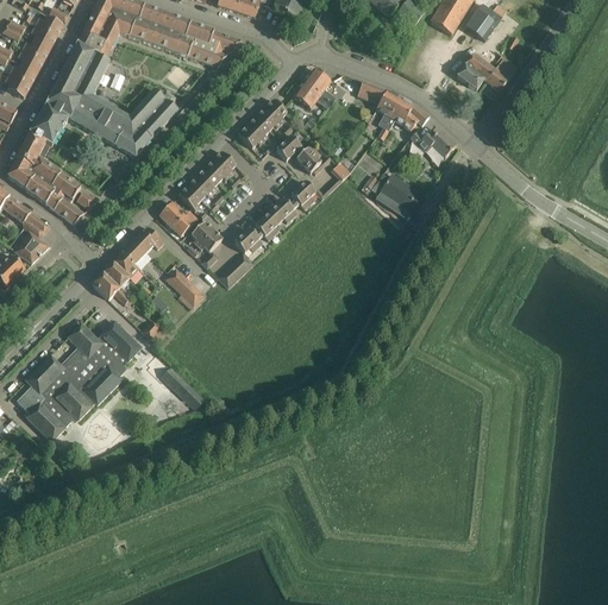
[(81,41),(79,44),(96,54),(106,58),(110,51),(112,48),(112,46),(113,48),(120,32),(130,36),(131,36),(188,56),(189,56),(218,67),(242,41),(192,21),(145,5),(145,4),(135,0),(99,0),(83,32),(85,32),(82,38),(81,41)]
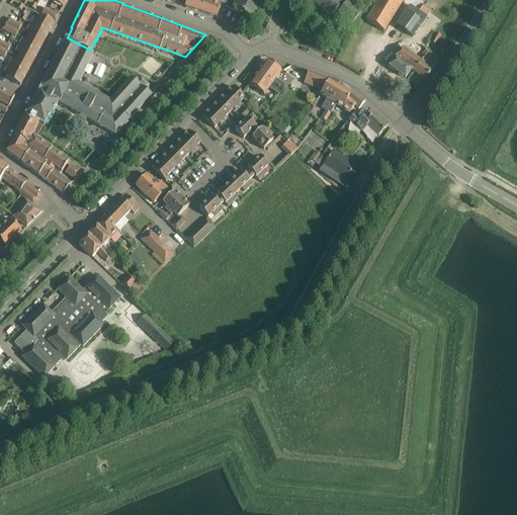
[(201,9),(203,0),(186,0),(185,4),(201,9)]
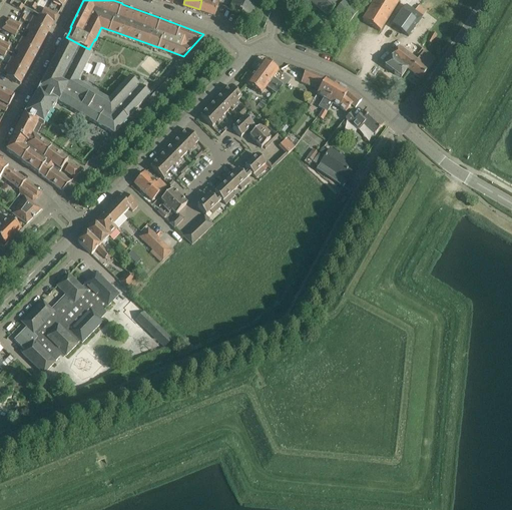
[(201,0),(199,9),(215,15),(219,0),(201,0)]
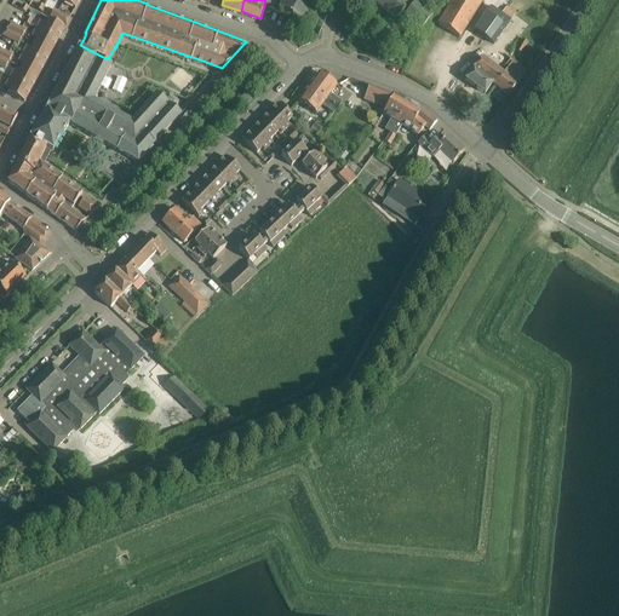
[(282,0),(280,6),(303,18),(311,0),(282,0)]
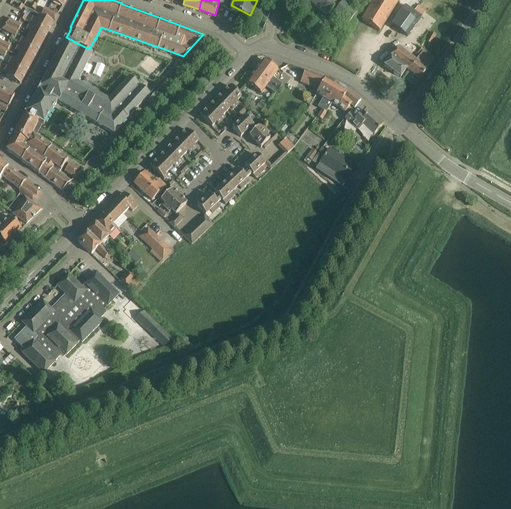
[(311,0),(328,13),(332,8),(335,10),(334,11),(348,23),(358,10),(346,0),(343,0),(311,0)]
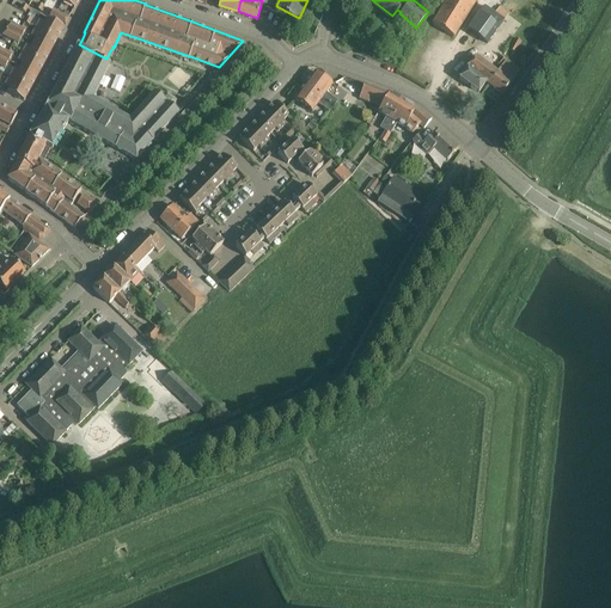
[(446,0),(434,22),(454,35),(475,0),(446,0)]
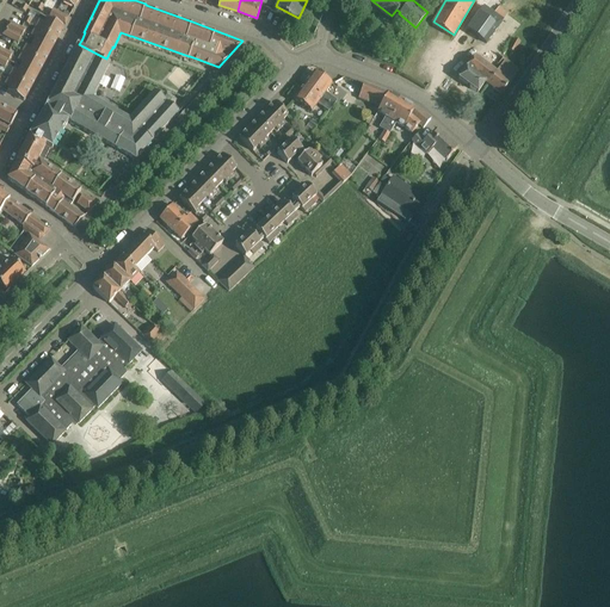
[(478,33),(494,11),(485,4),(468,28),(478,33)]
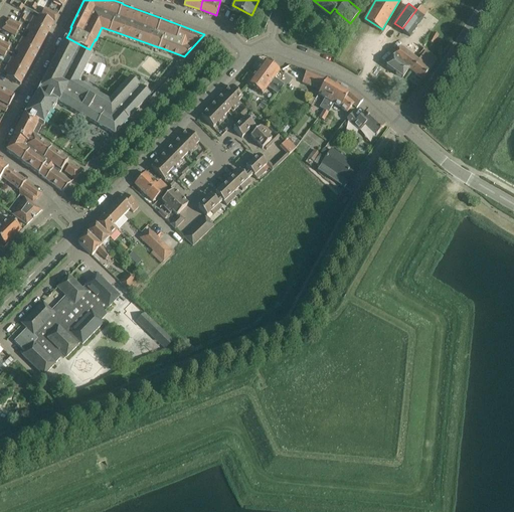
[(58,12),(53,10),(45,5),(42,11),(55,18),(58,12)]
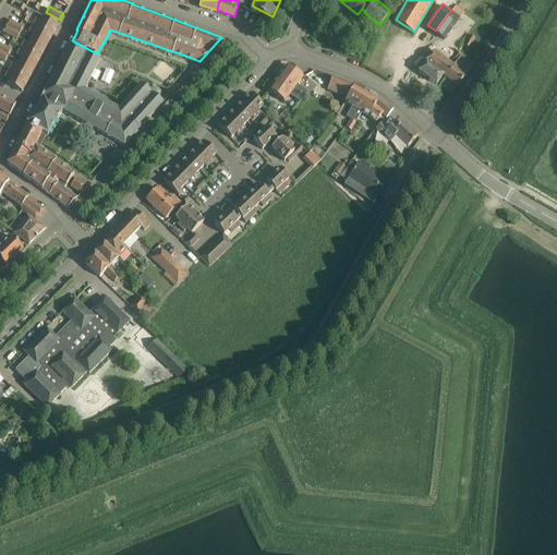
[(445,36),(459,15),(451,10),(436,31),(445,36)]
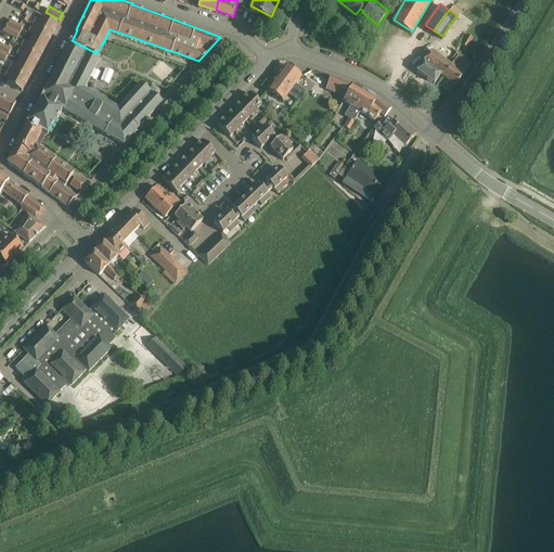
[(33,23),(52,33),(59,22),(43,13),(41,17),(37,15),(33,23)]
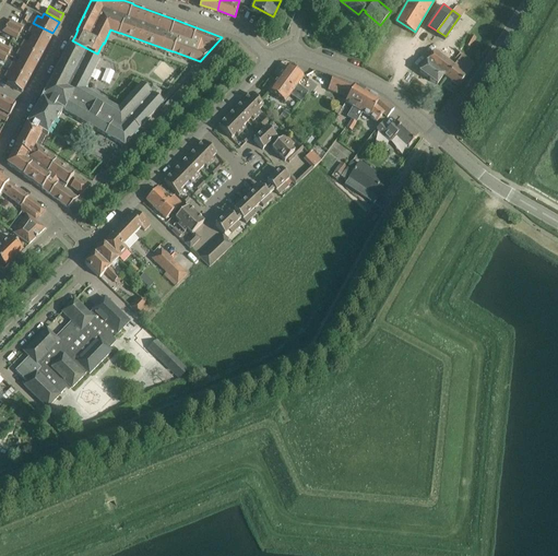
[(18,28),(20,23),(10,16),(7,23),(18,28)]
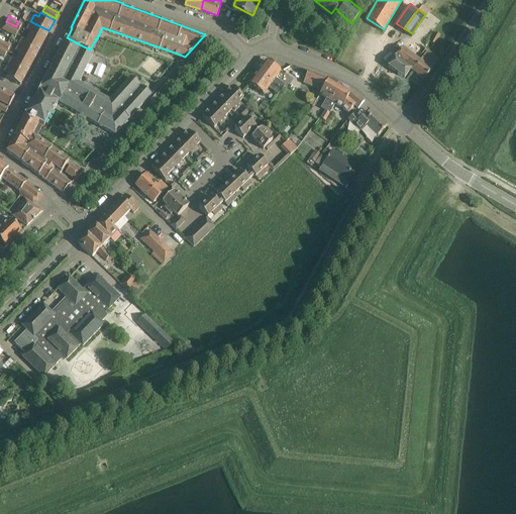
[(13,31),(16,26),(6,21),(3,26),(13,31)]
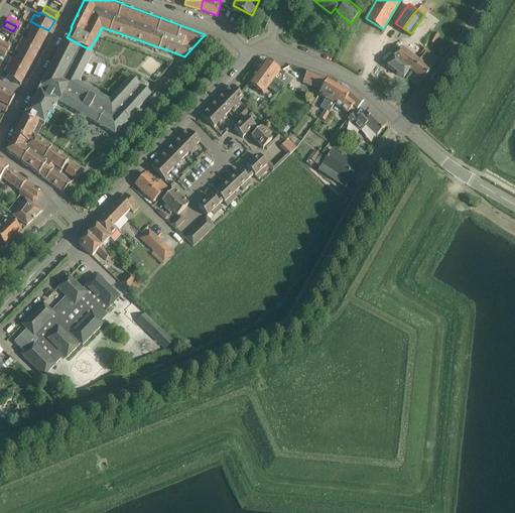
[(43,41),(48,30),(30,21),(27,27),(31,29),(29,33),(43,41)]
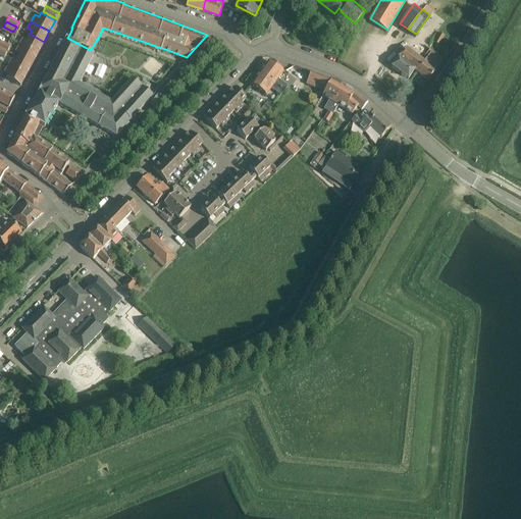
[(439,30),(434,39),(440,43),(446,33),(447,31),(441,28),(439,31),(439,30)]
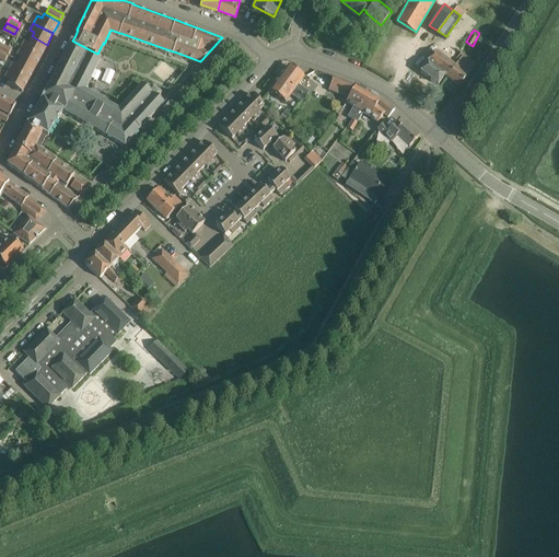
[(25,38),(21,45),(41,56),(47,45),(32,36),(30,41),(25,38)]
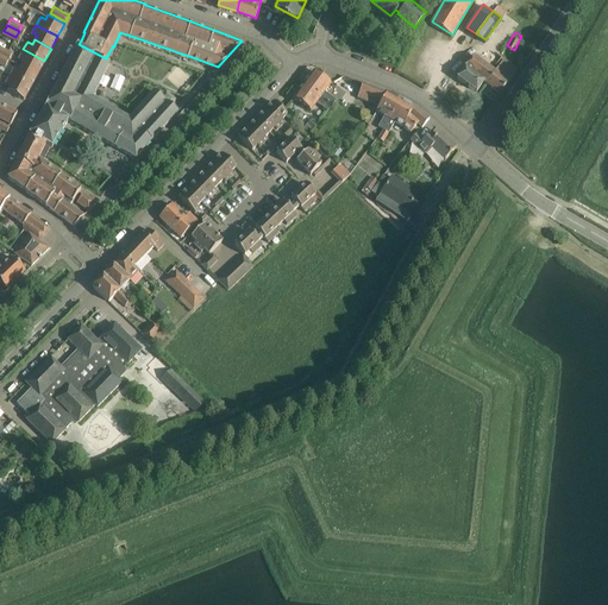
[(48,105),(31,132),(51,145),(52,145),(69,118),(136,157),(179,109),(171,104),(176,99),(167,90),(162,95),(155,89),(130,117),(93,95),(111,61),(106,58),(96,54),(79,44),(48,105)]
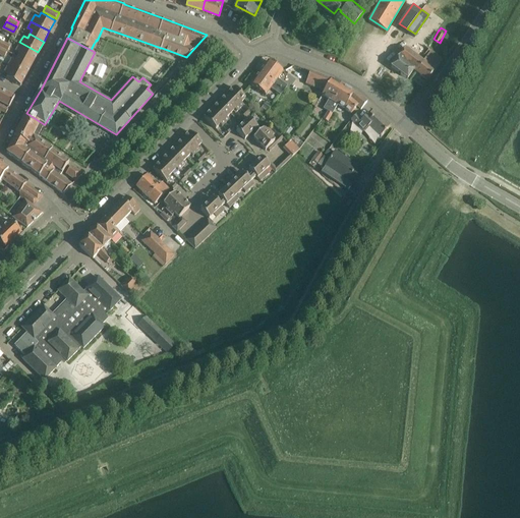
[(38,52),(19,42),(16,49),(20,51),(18,55),(33,62),(38,52)]
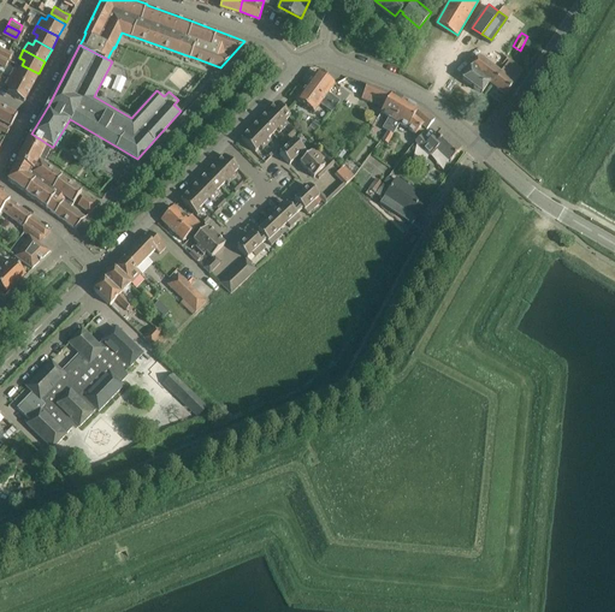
[(471,66),(463,76),(483,90),(490,79),(492,82),(501,70),(480,54),(471,66)]
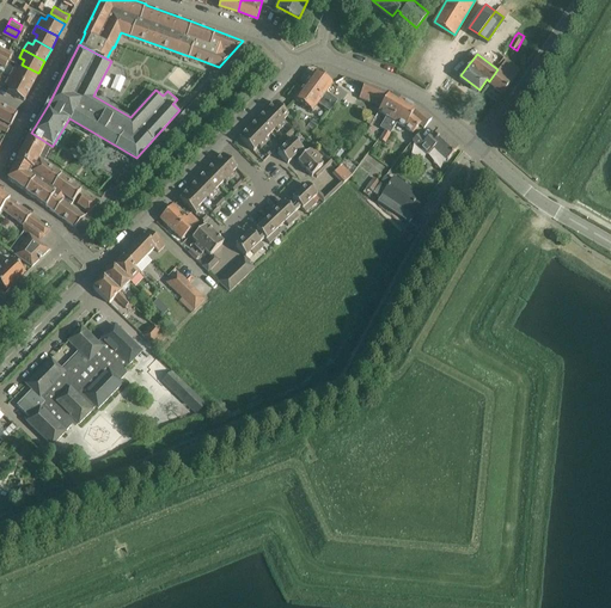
[(498,69),(489,81),(502,91),(520,67),(507,56),(498,69)]
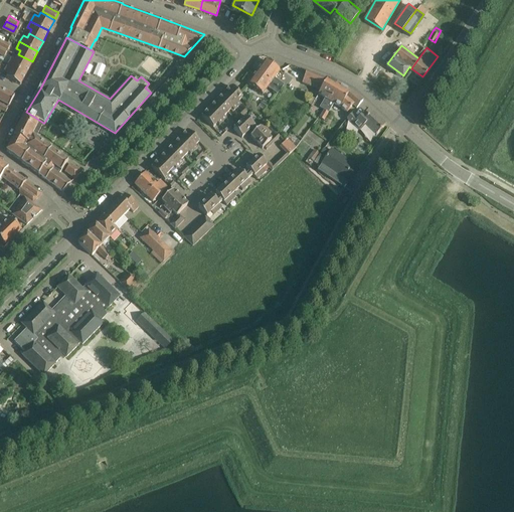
[(26,72),(32,61),(18,54),(16,57),(12,55),(8,62),(26,72)]
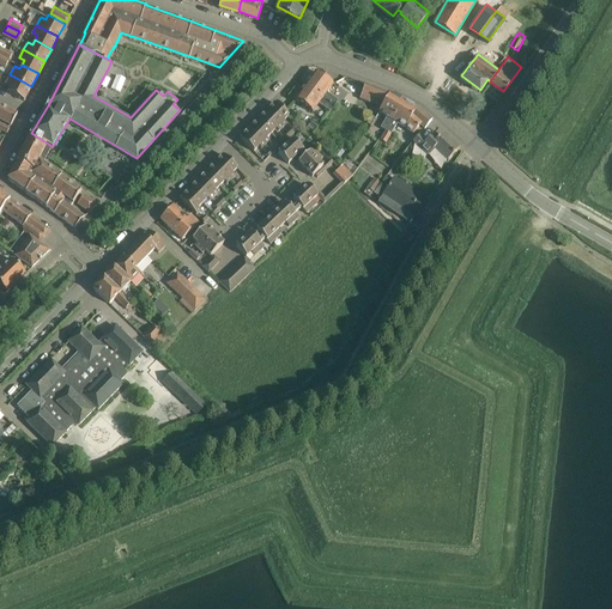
[(316,69),(307,83),(334,104),(339,99),(327,91),(334,81),(326,75),(327,75),(326,74),(325,74),(316,69)]
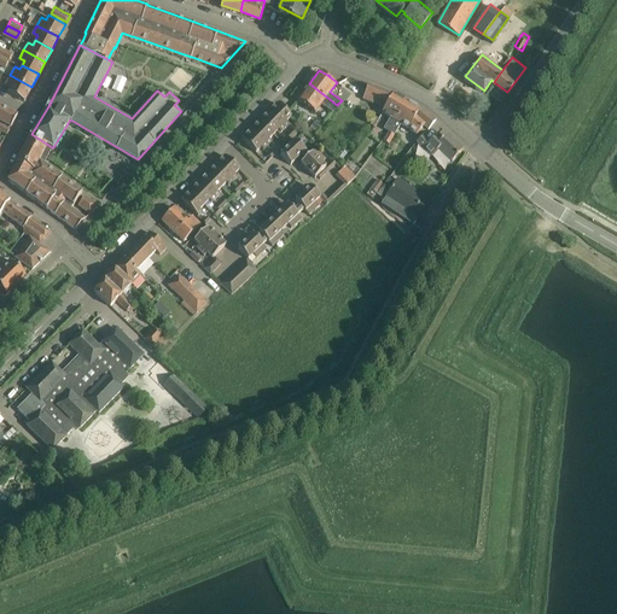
[(31,87),(10,75),(6,82),(11,85),(9,89),(25,99),(31,87)]
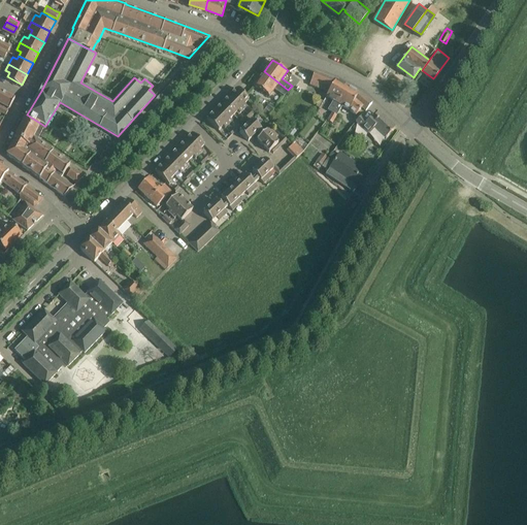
[(329,90),(336,78),(316,70),(311,79),(310,83),(329,90)]
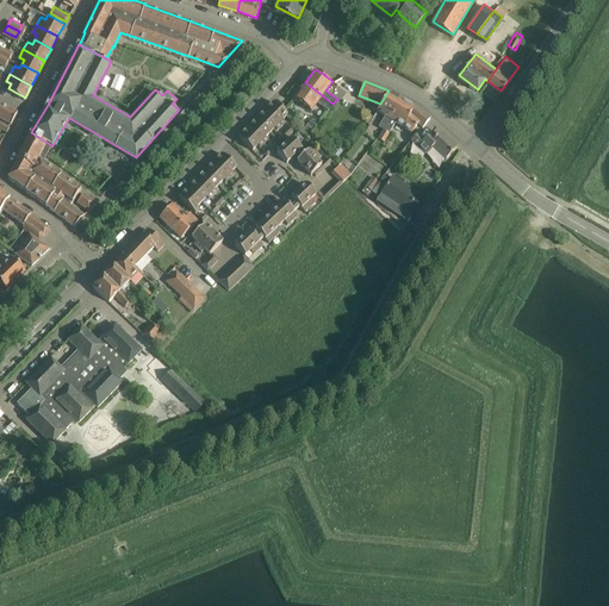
[(329,108),(333,104),(305,82),(294,97),(311,108),(318,100),(329,108)]
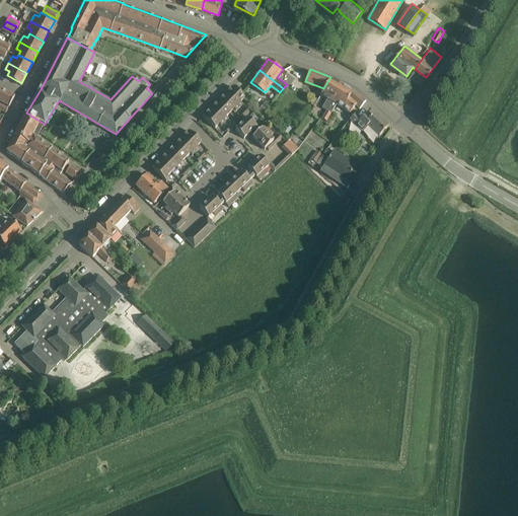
[(322,105),(327,108),(330,103),(331,103),(333,101),(330,100),(331,98),(333,99),(342,83),(330,77),(323,88),(321,92),(328,96),(322,105)]
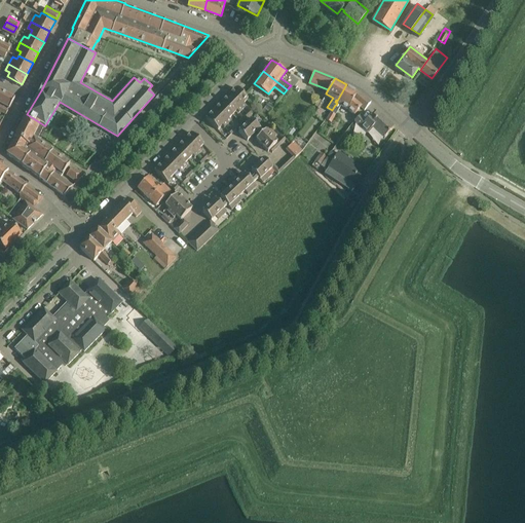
[(358,91),(346,84),(337,101),(336,100),(335,102),(337,103),(336,105),(335,105),(332,110),(327,118),(332,120),(341,104),(348,108),(355,113),(361,105),(365,108),(372,101),(360,90),(360,91),(358,91)]
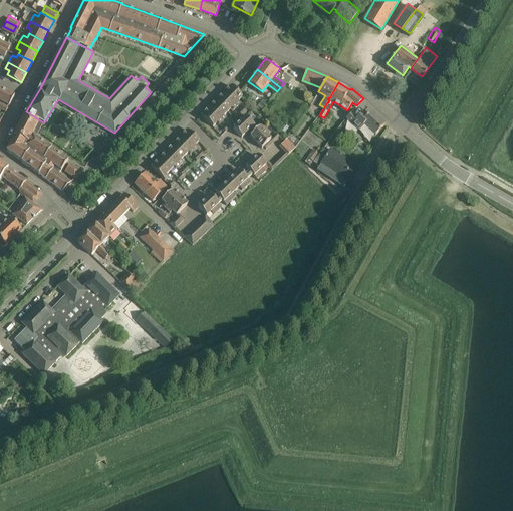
[(0,97),(9,102),(10,103),(15,93),(0,84),(0,97)]
